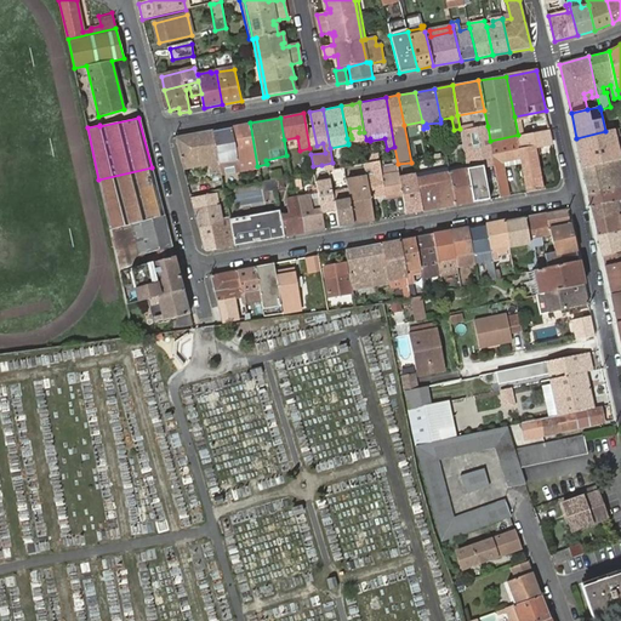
[(257,166),(250,123),(231,126),(238,166),(254,164),(255,166),(257,166)]
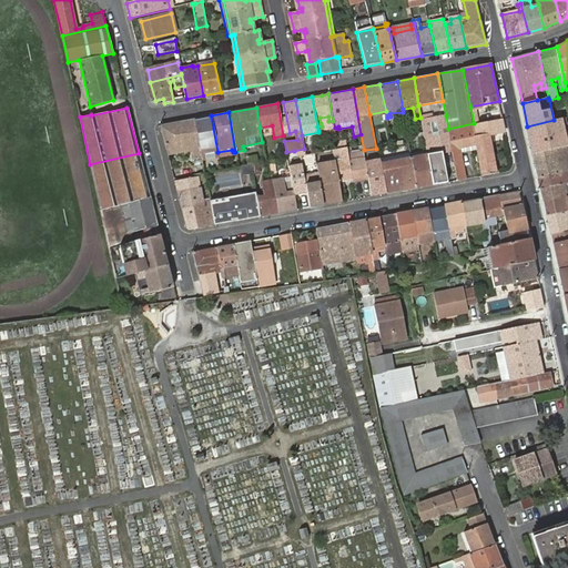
[(217,152),(211,115),(194,119),(202,160),(219,156),(217,152)]
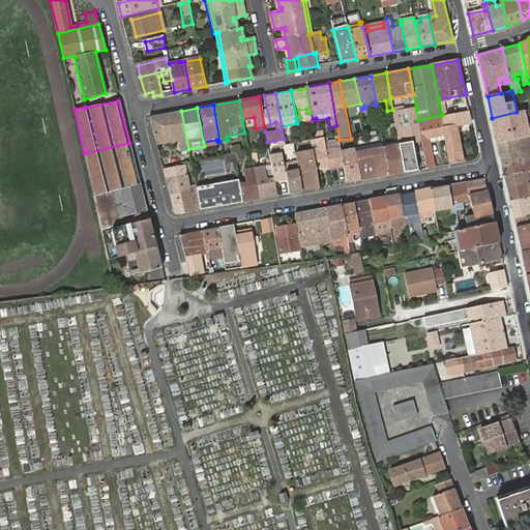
[(416,108),(409,110),(410,115),(408,116),(409,123),(407,124),(408,129),(396,131),(399,145),(418,141),(419,147),(423,147),(418,120),(416,108)]
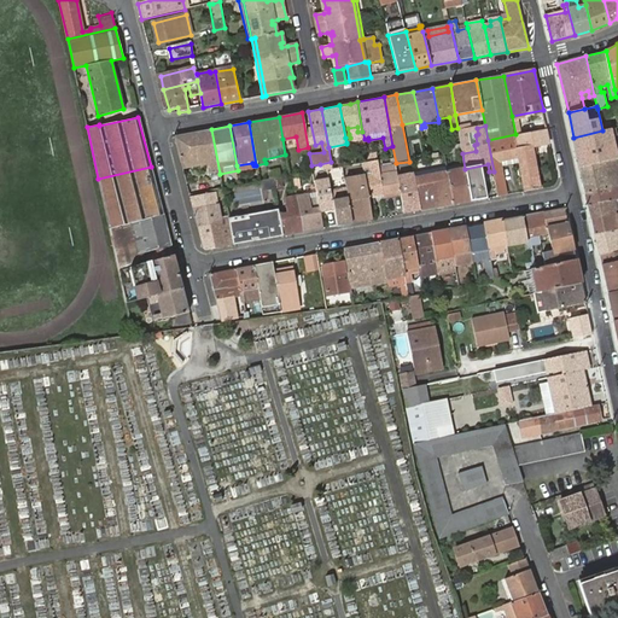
[(461,145),(462,151),(462,153),(476,151),(474,145),(477,144),(476,135),(478,134),(477,128),(459,130),(461,145)]
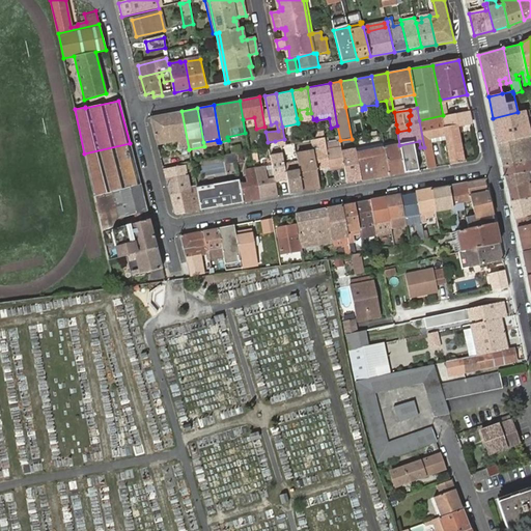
[(470,110),(443,115),(446,136),(457,134),(456,126),(473,122),(470,110)]
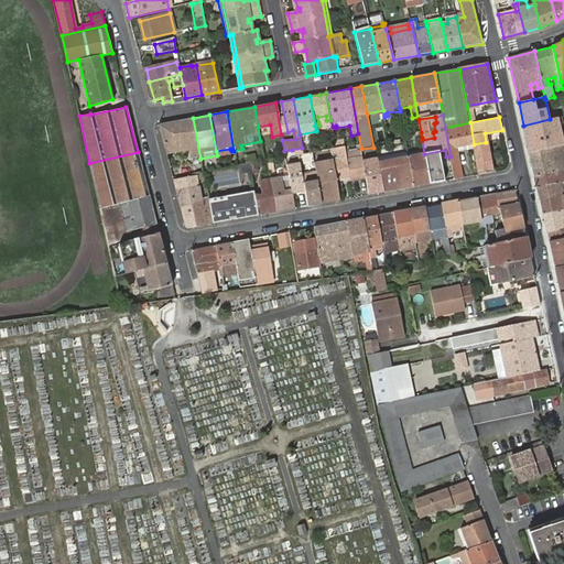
[(201,159),(193,118),(161,125),(160,126),(166,153),(171,153),(170,148),(188,144),(190,150),(191,158),(190,159),(191,164),(184,164),(186,174),(204,171),(201,159)]
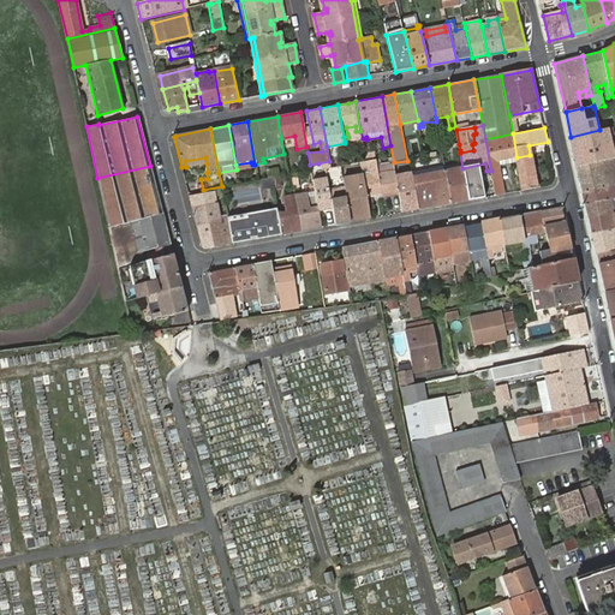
[(608,129),(601,130),(604,144),(611,143),(608,129)]
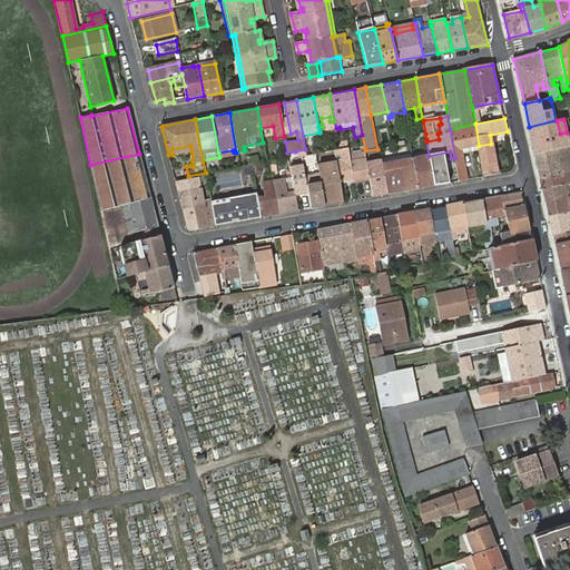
[(532,140),(560,134),(557,120),(556,120),(529,127),(532,140)]
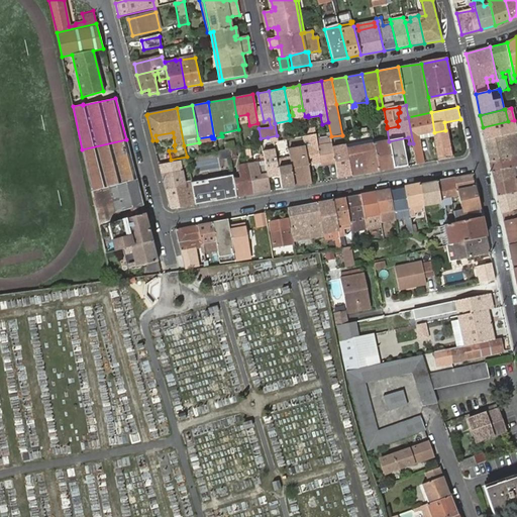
[(434,132),(431,112),(408,117),(413,143),(414,150),(421,149),(419,139),(418,135),(434,132)]
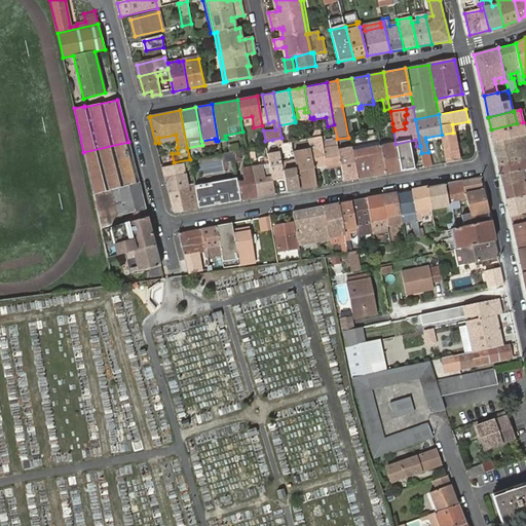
[(494,142),(525,135),(523,122),(517,123),(491,129),(494,142)]
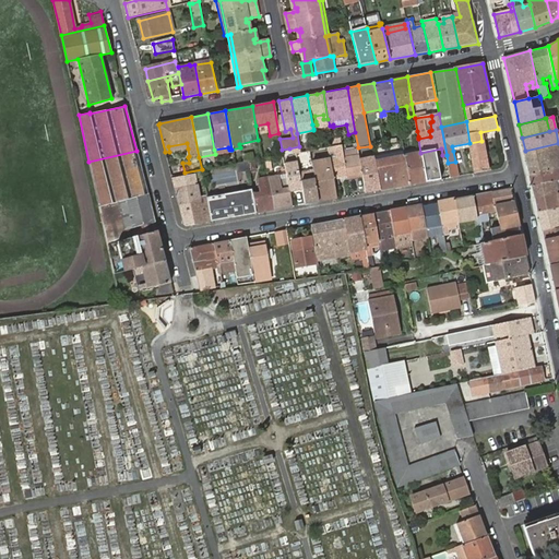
[(482,141),(470,143),(471,147),(475,173),(488,170),(483,141),(482,141)]
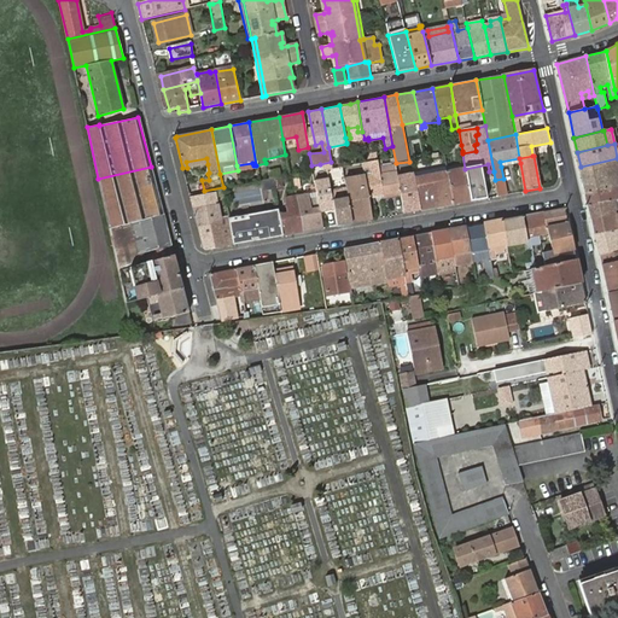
[(588,205),(617,198),(617,158),(581,167),(588,205)]
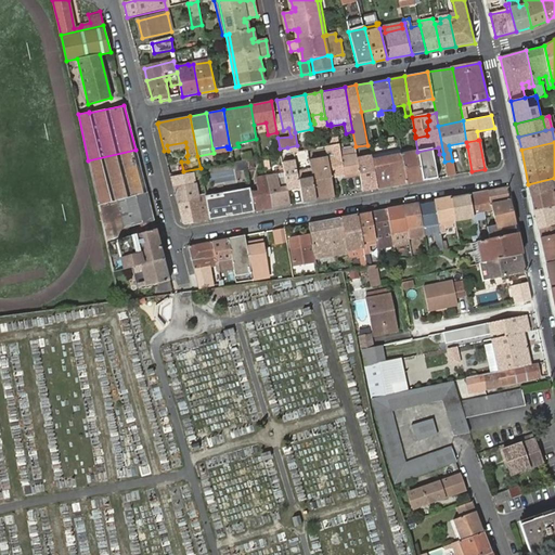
[(357,157),(356,146),(341,149),(346,173),(359,171),(357,157)]
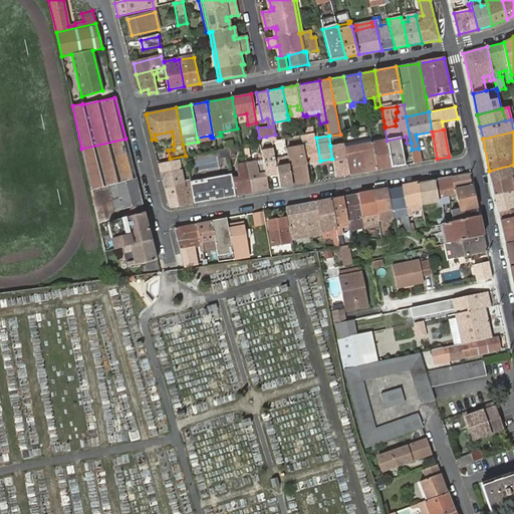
[(316,138),(303,140),(304,147),(307,165),(320,162),(320,161),(316,138)]
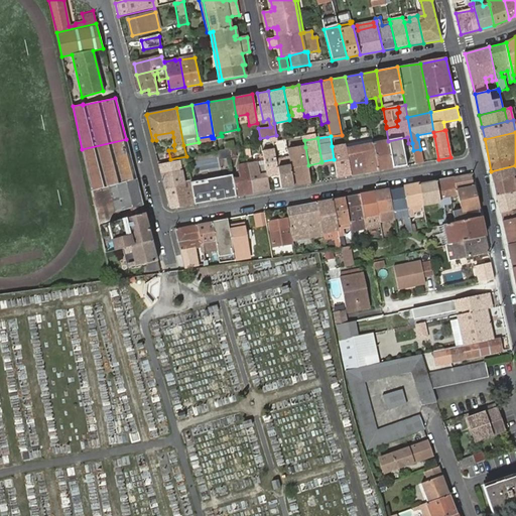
[(136,178),(126,139),(82,149),(91,190),(136,178)]
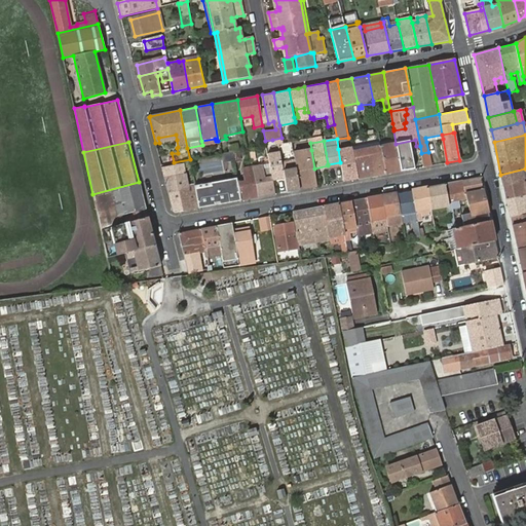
[(291,142),(277,144),(279,152),(285,178),(287,192),(300,190),(293,153),(291,142)]
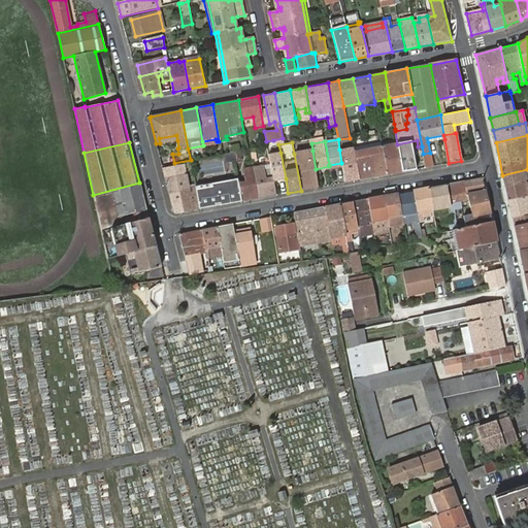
[(390,145),(383,146),(388,174),(402,171),(397,144),(396,144),(396,147),(390,149),(390,145)]
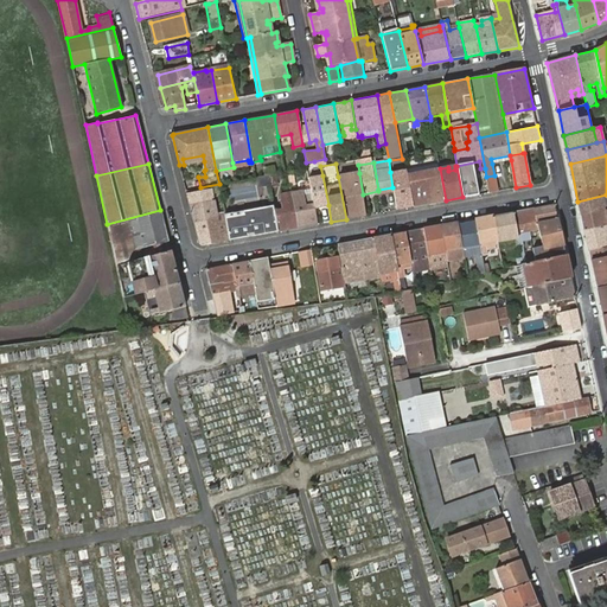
[(440,168),(423,172),(430,204),(446,200),(440,168)]
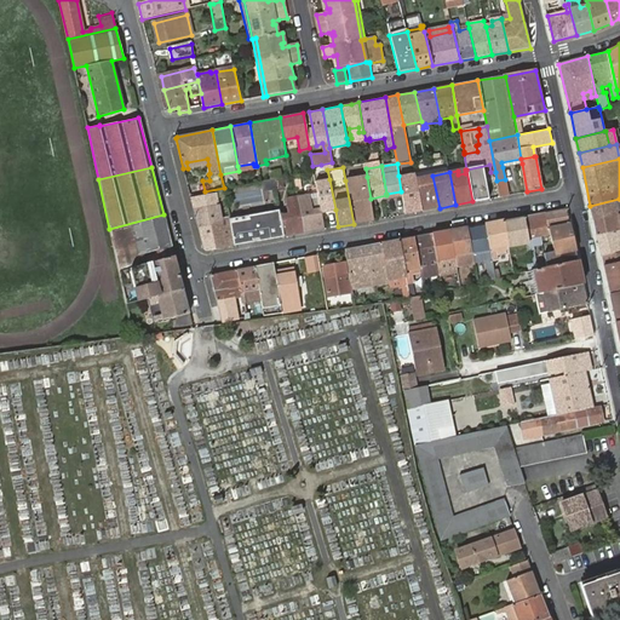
[(422,212),(414,173),(399,176),(401,191),(406,216),(422,212)]
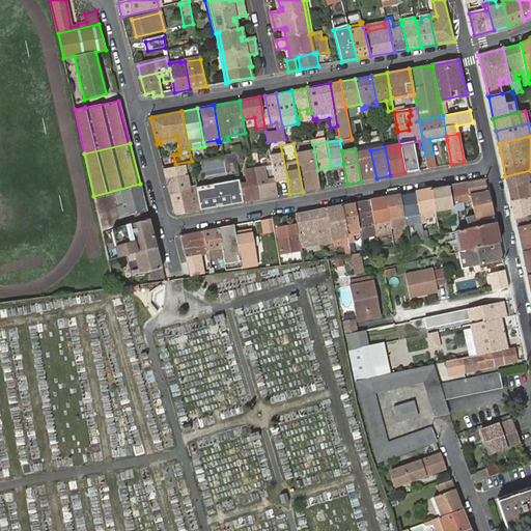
[(358,152),(363,180),(376,178),(370,150),(358,152)]
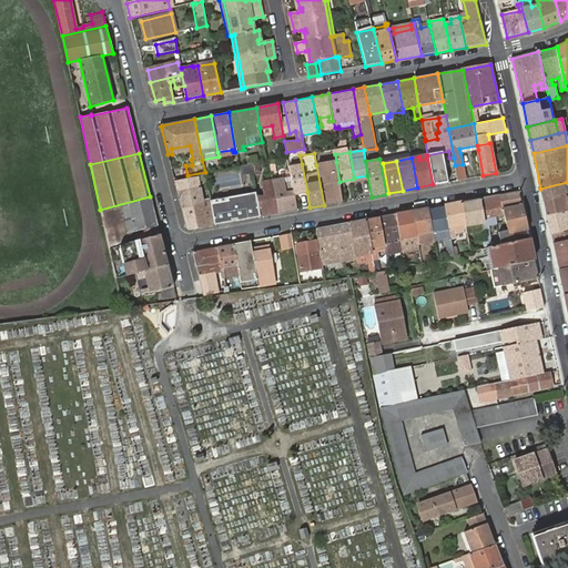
[(336,162),(316,165),(324,205),(343,202),(340,182),(336,162)]
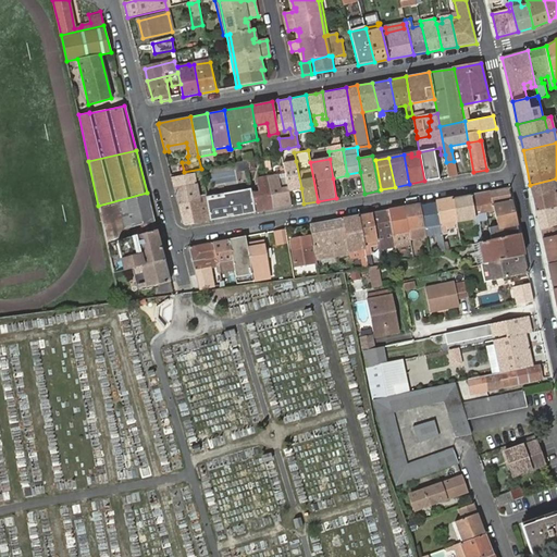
[(446,162),(449,176),(457,175),(455,160),(454,161),(446,162)]
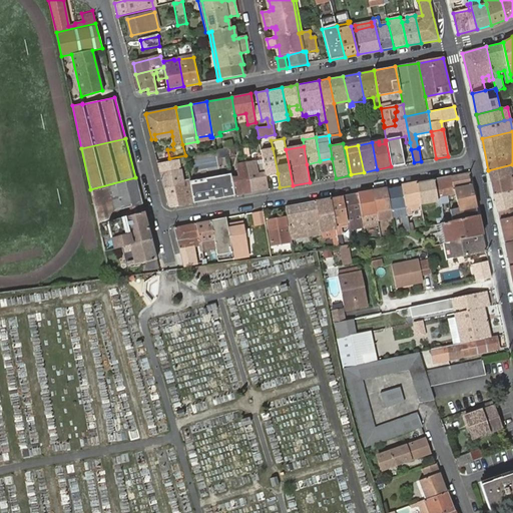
[(273,148),(261,150),(262,151),(264,166),(266,176),(278,173),(273,148)]
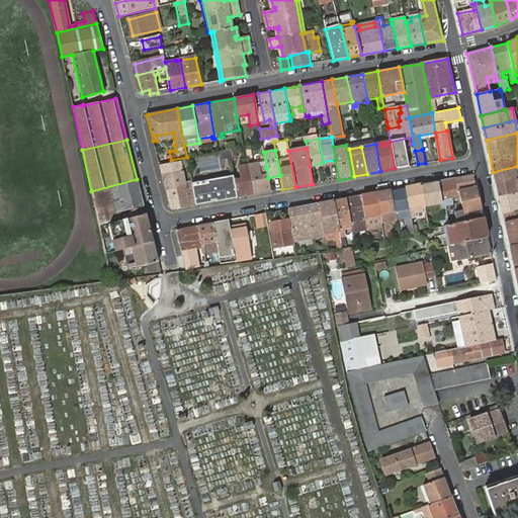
[(174,209),(196,205),(193,189),(186,190),(181,161),(159,166),(170,206),(174,209)]
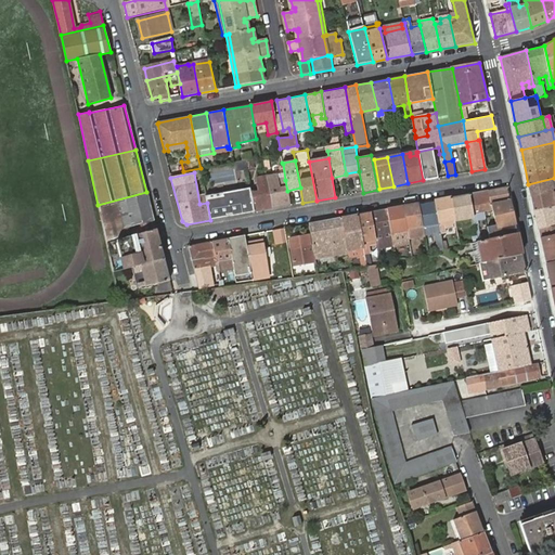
[(268,177),(267,175),(257,177),(259,191),(252,193),(255,211),(273,208),(268,177)]
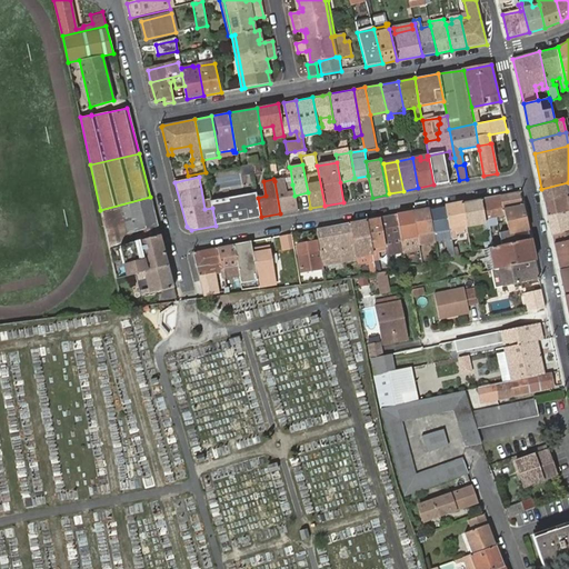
[(295,196),(292,185),(285,186),(283,180),(275,181),(280,213),(297,210),(295,196)]
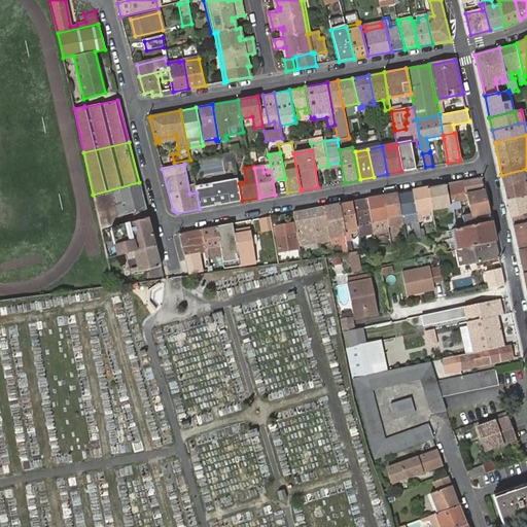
[(526,169),(501,175),(504,187),(526,182),(526,174),(526,173),(526,169)]
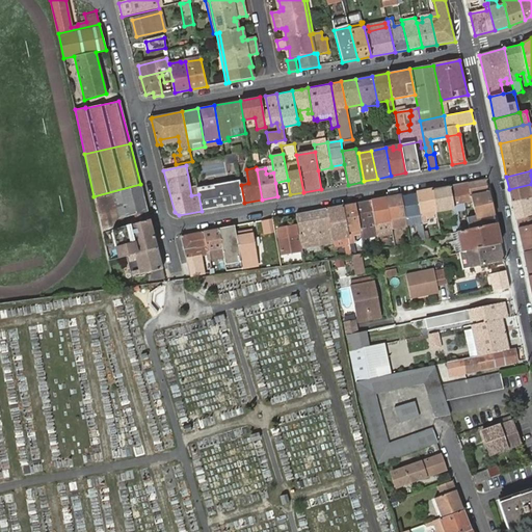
[(240,179),(196,187),(198,194),(202,211),(244,203),(241,185),(240,179)]
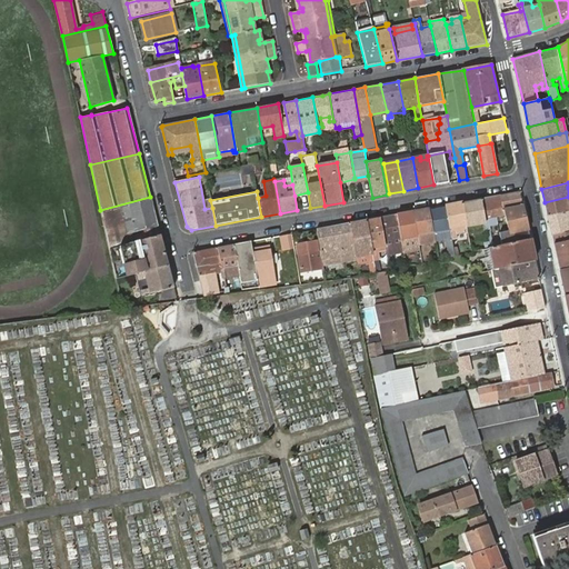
[(520,191),(501,196),(505,213),(506,217),(513,216),(511,206),(523,203),(520,191)]
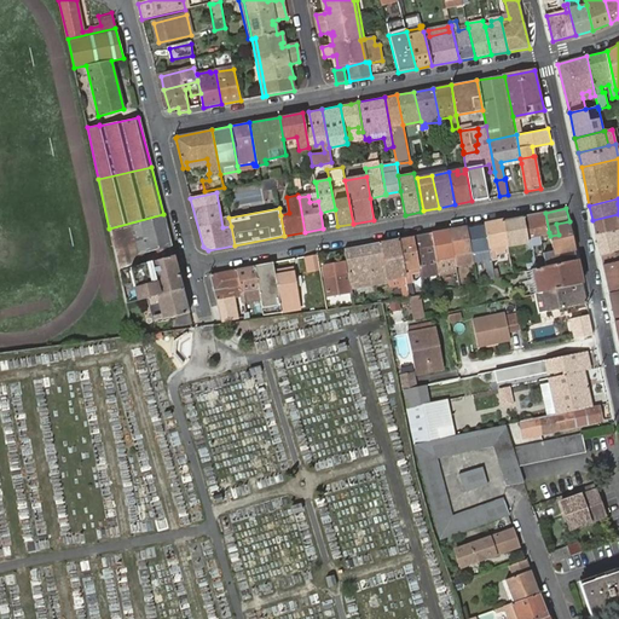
[(545,213),(524,217),(531,252),(534,250),(533,246),(542,243),(541,235),(549,232),(545,213)]
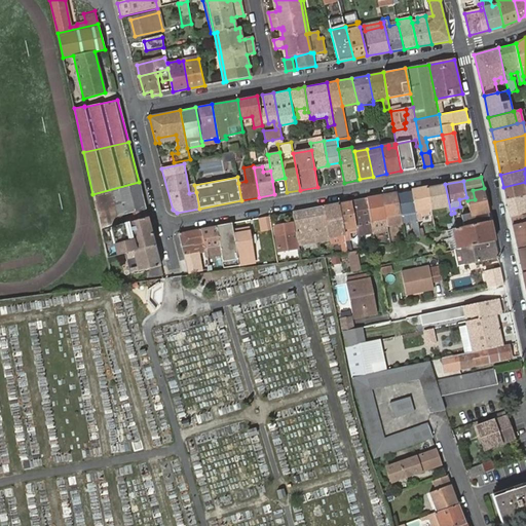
[(147,218),(139,182),(92,194),(101,229),(147,218)]
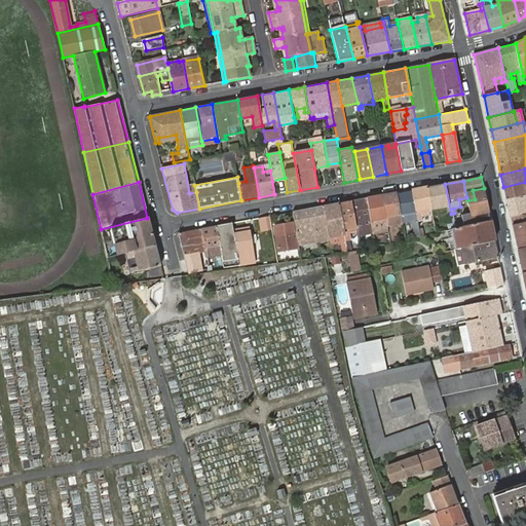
[(506,199),(525,195),(525,182),(503,187),(506,199)]
